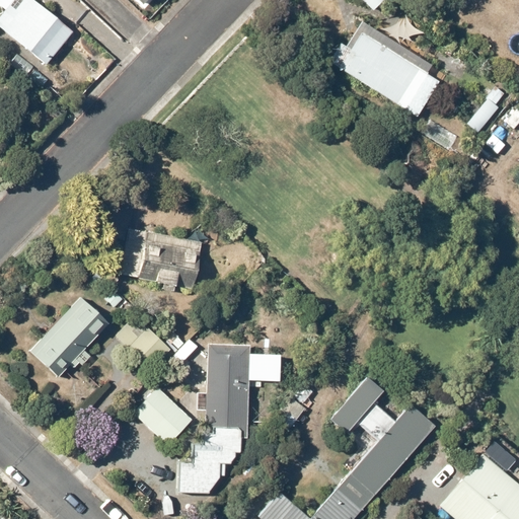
[(74,30),(36,0),(13,0),(0,16),(0,24),(48,63),(74,30)]
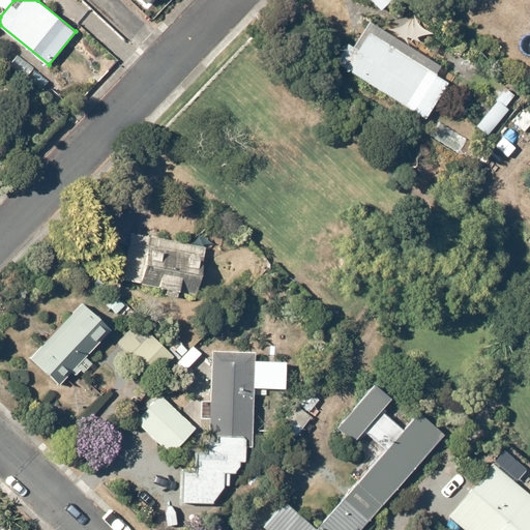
[(370,0),(382,11),(393,0),(370,0)]
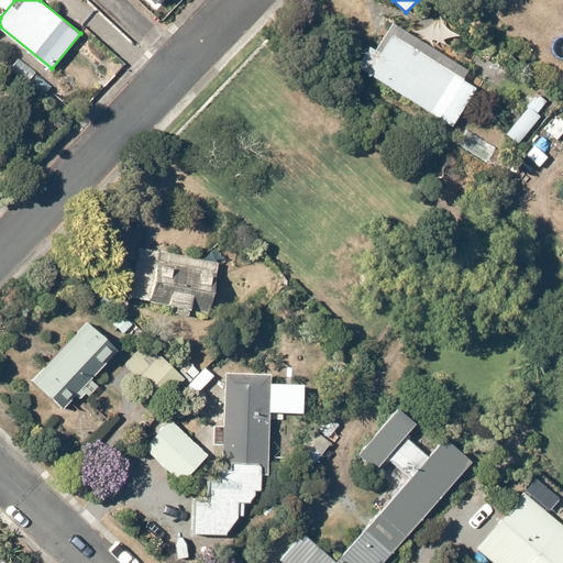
[(365,46),(352,67),(452,128),(477,87),(392,35),(379,55),(365,46)]
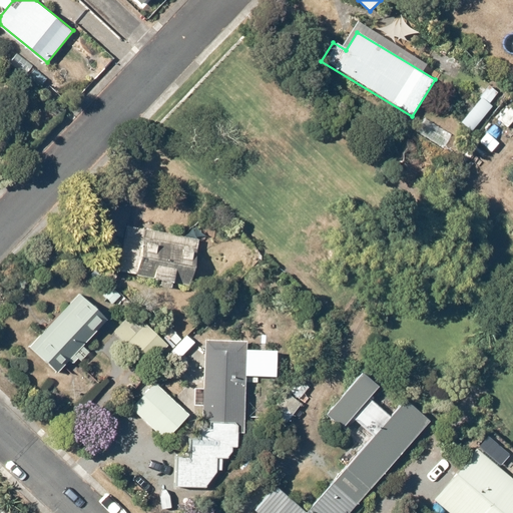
[(482,95),(461,122),(474,132),(495,105),(482,95)]
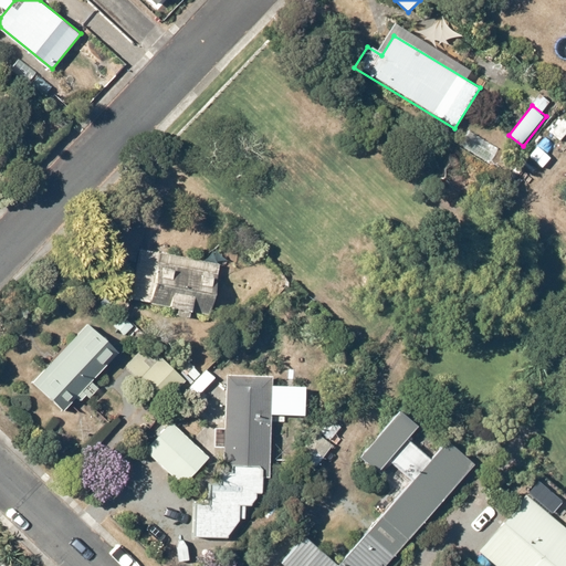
[(220,264),(135,252),(135,261),(128,303),(212,315),(220,264)]
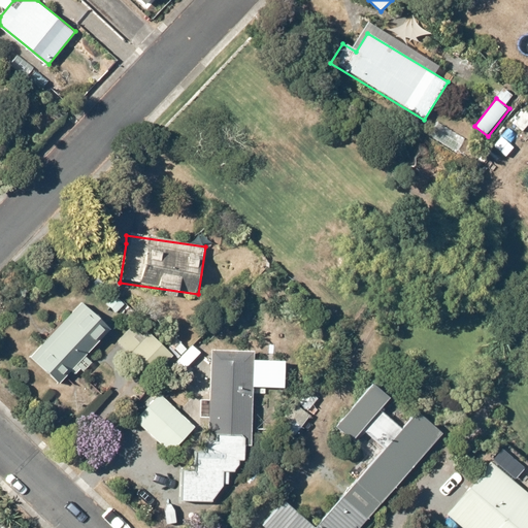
[(80,298),(29,356),(61,384),(112,326),(80,298)]
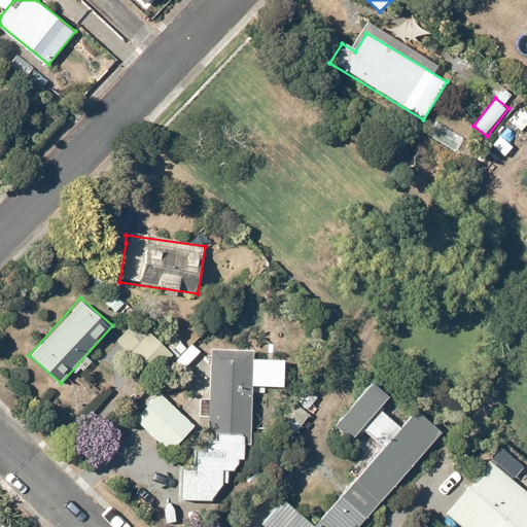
[(254,351),(208,350),(207,454),(197,454),(197,473),(179,473),(179,501),(223,501),(224,471),(246,471),(246,448),(254,448),(254,351)]
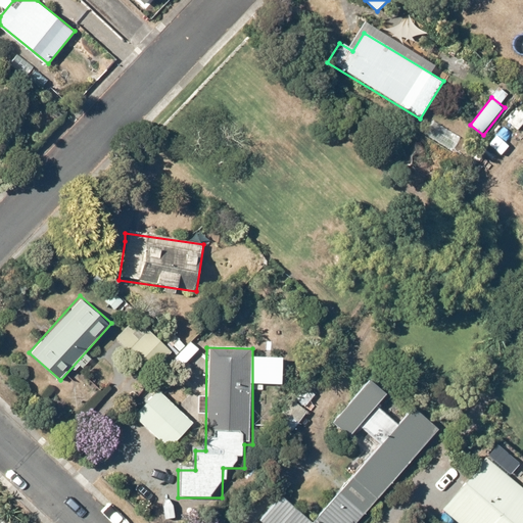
[(387,391),(369,376),(334,421),(352,435),(387,391)]
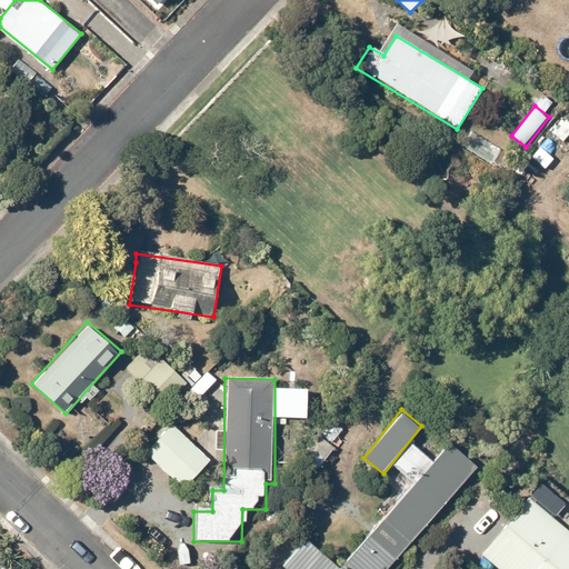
[(210,462),(172,425),(142,455),(181,492),(210,462)]
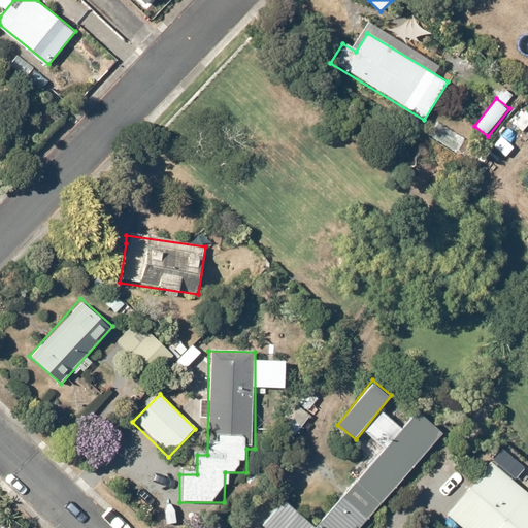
[(364,527),(441,434),(414,413),(319,527),(316,527),(284,501),(261,527),(364,527)]
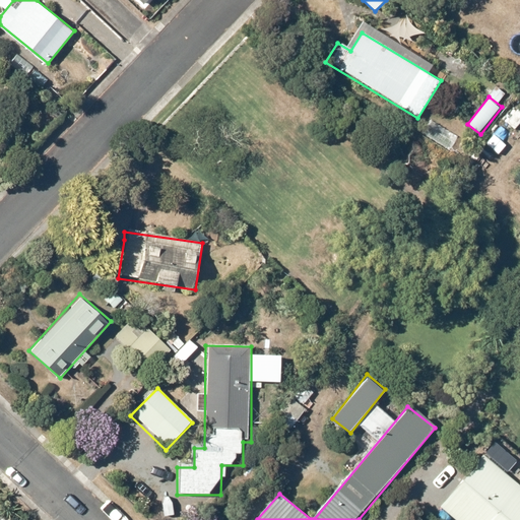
[(519,519),(519,484),(482,454),(438,508),(452,519),(519,519)]
